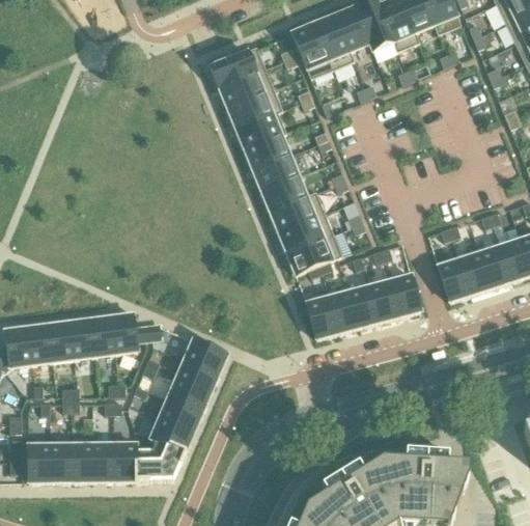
[(367,0),(354,6),(372,50),(393,42),(378,4),(375,0),(367,0)]
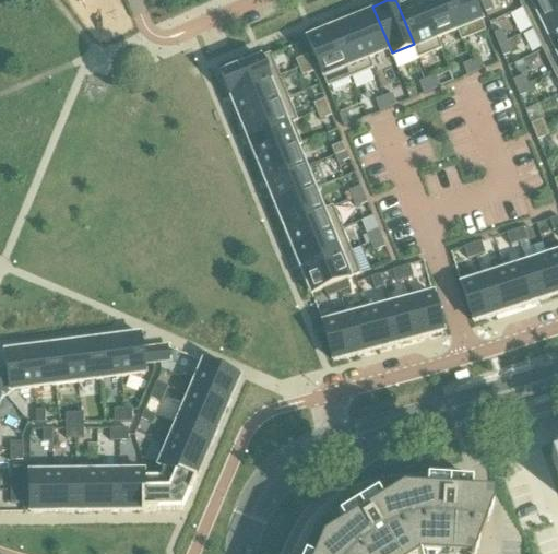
[(408,0),(398,4),(414,44),(417,54),(439,45),(422,0),(408,0)]
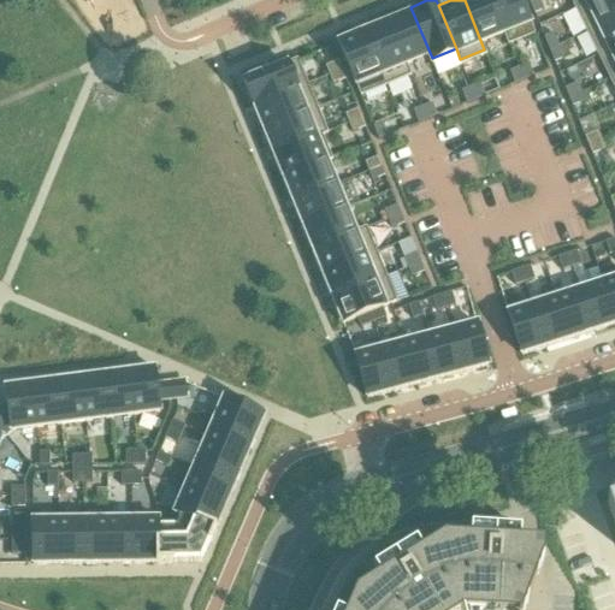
[(465,0),(484,49),(508,40),(491,0),(465,0)]
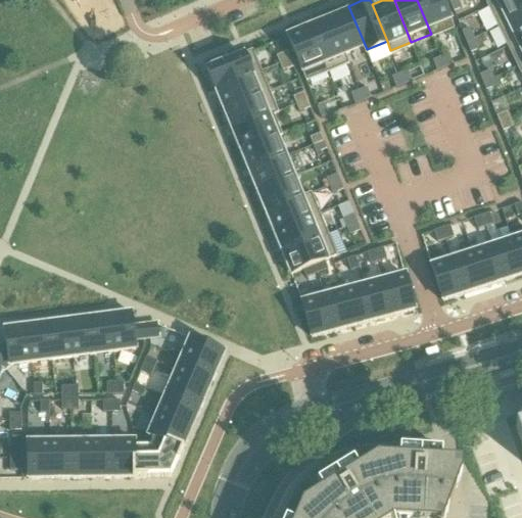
[(417,0),(431,34),(453,25),(442,0),(417,0)]
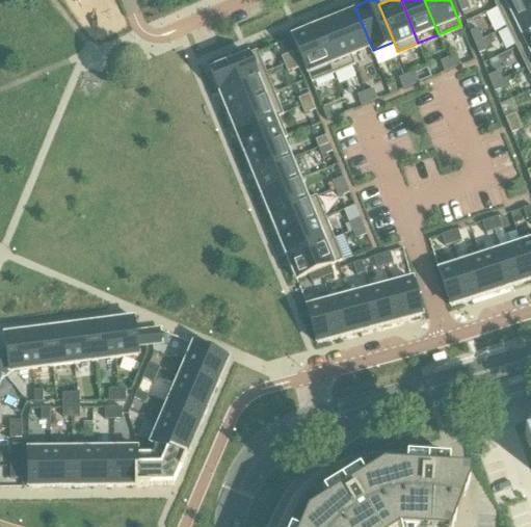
[(530,9),(530,0),(501,0),(495,3),(505,23),(530,9)]
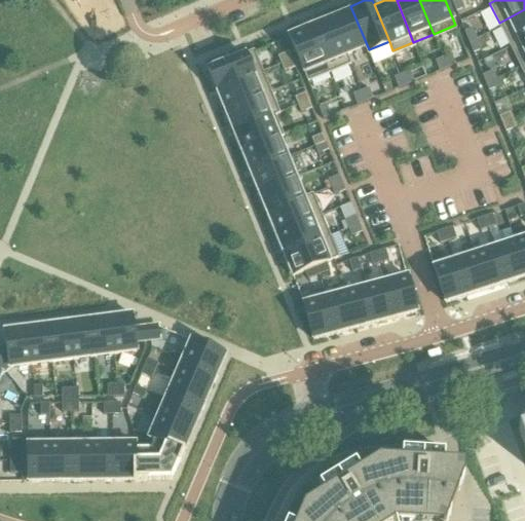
[(350,6),(330,14),(349,61),(370,52),(369,49),(350,6)]
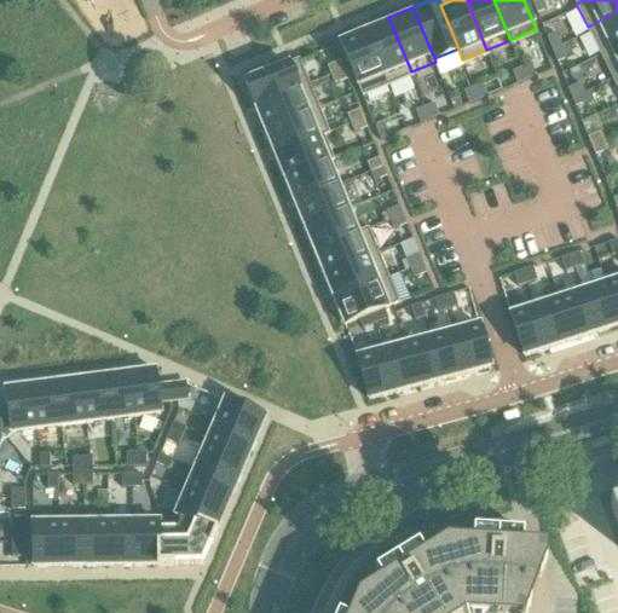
[(617,41),(617,11),(588,27),(599,51),(617,41)]
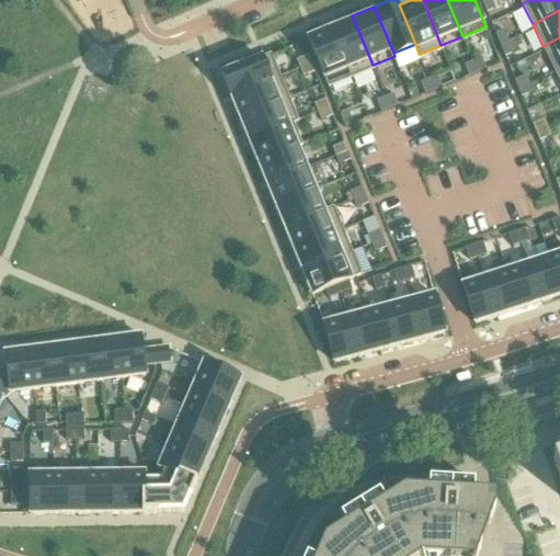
[(352,15),(330,24),(351,74),(373,65),(352,15)]
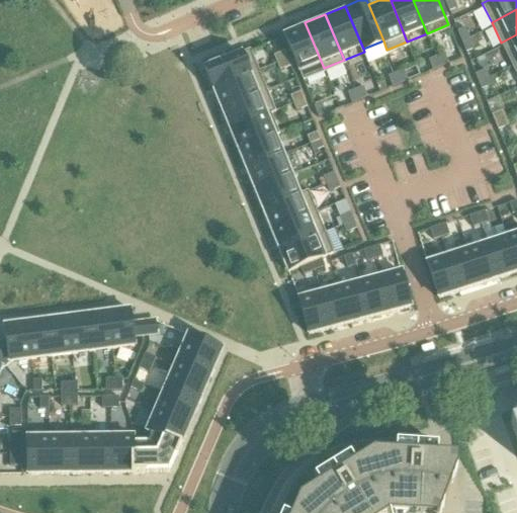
[(305,22),(283,31),(303,77),(324,68),(305,22)]
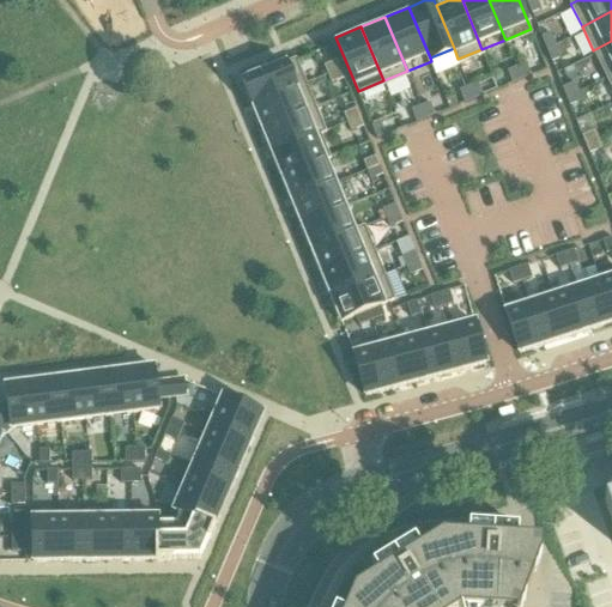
[(540,31),(545,44),(555,41),(550,28),(540,31)]
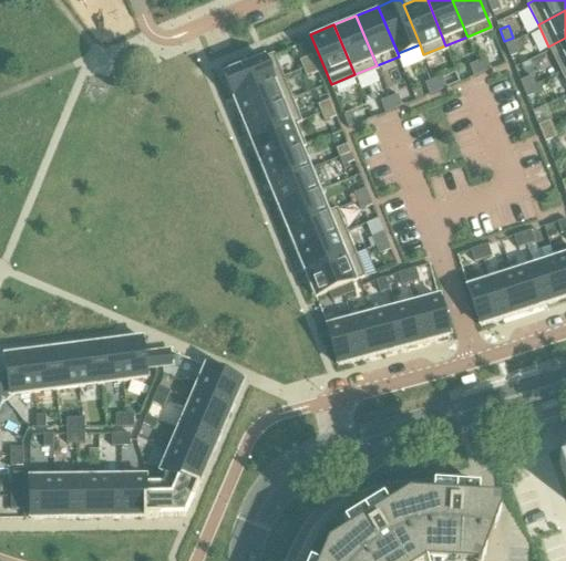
[(513,38),(504,41),(508,52),(517,49),(513,38)]
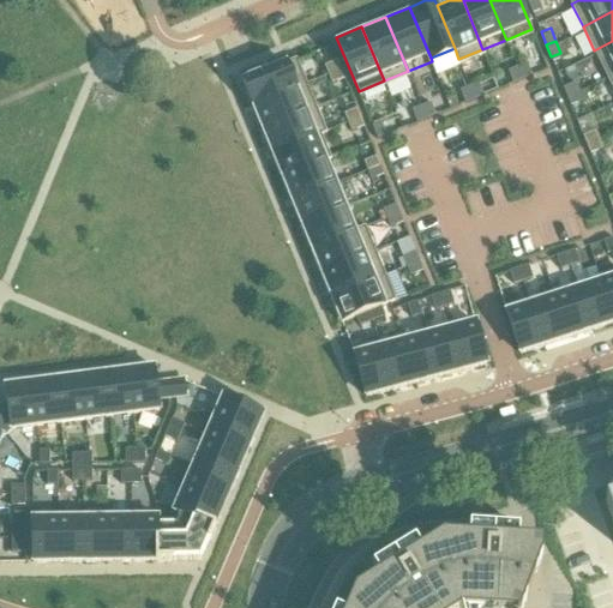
[(612,70),(612,41),(594,50),(606,73),(612,70)]
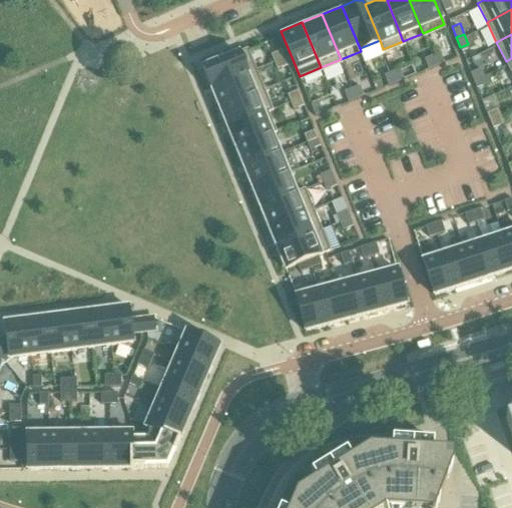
[(200,64),(209,85),(254,66),(245,45),(200,64)]
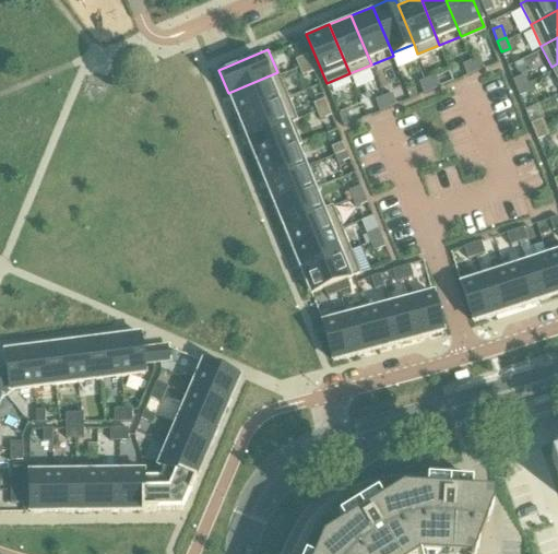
[(294,56),(298,63),(309,59),(306,51),(294,56)]
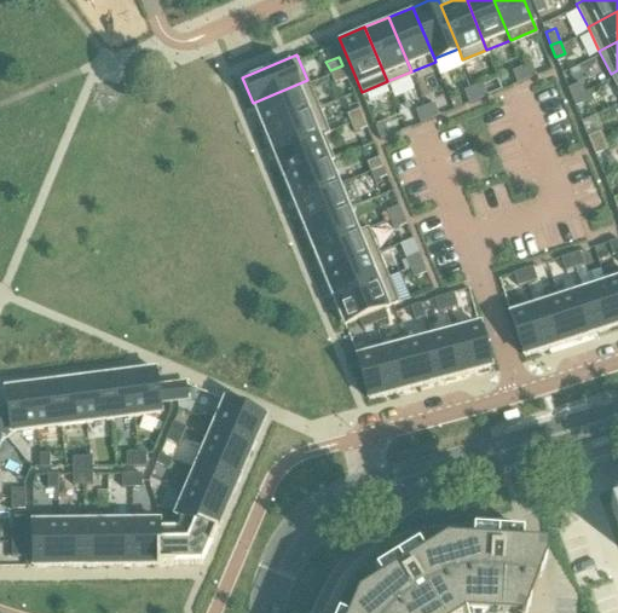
[(520,62),(525,74),(533,70),(529,58),(520,62)]
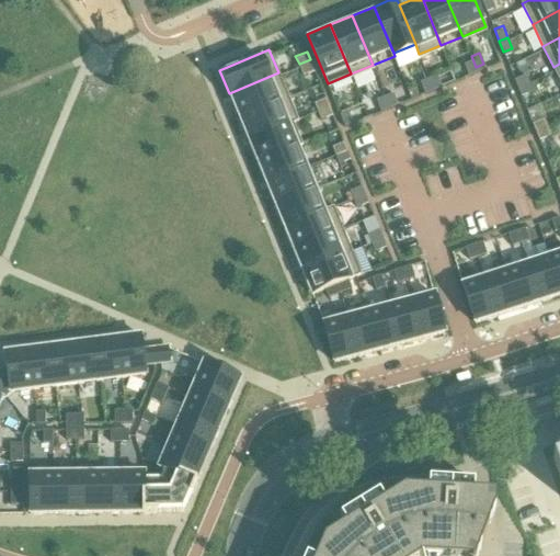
[(463,59),(467,70),(476,67),(471,56),(463,59)]
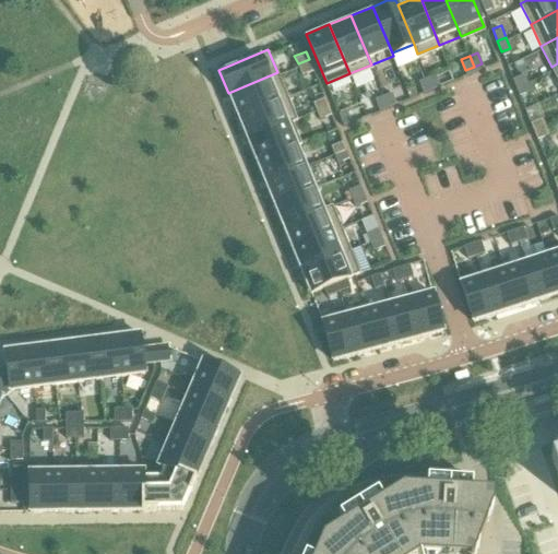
[(298,63),(301,72),(312,68),(309,59),(298,63)]
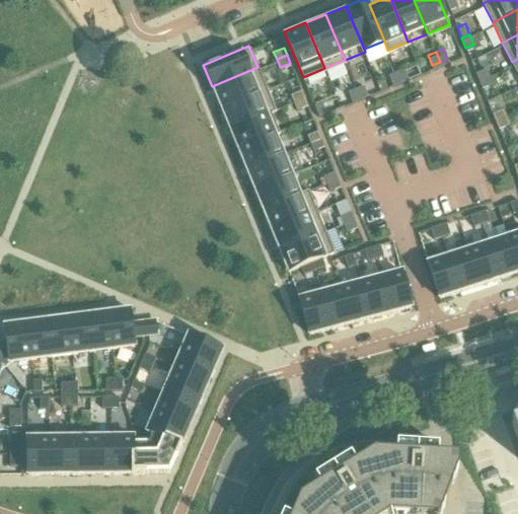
[(395,68),(399,79),(408,75),(402,65),(395,68)]
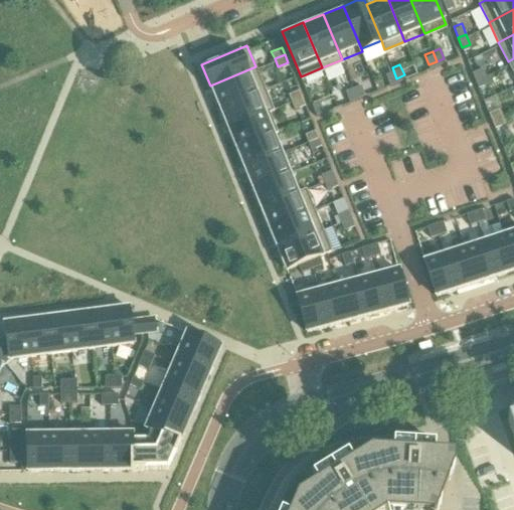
[(483,64),(473,68),(476,76),(486,72),(483,64)]
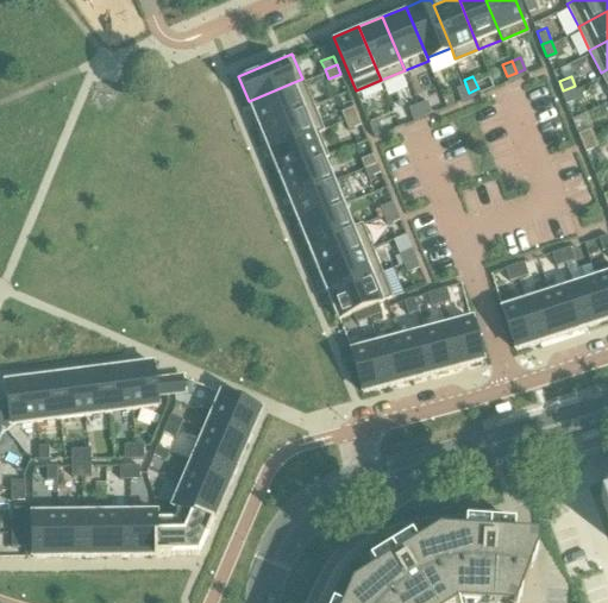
[(249,101),(258,125),(312,102),(302,79),(249,101)]
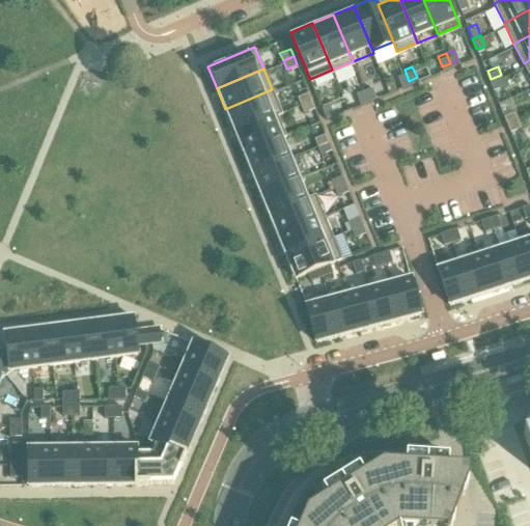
[(396,73),(400,84),(409,81),(405,70),(396,73)]
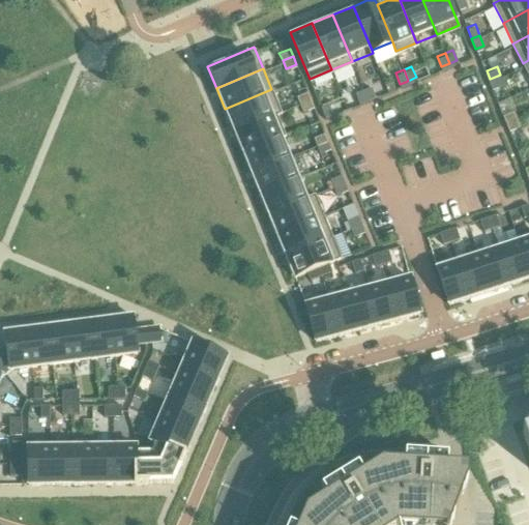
[(503,82),(500,75),(490,79),(493,87),(503,82)]
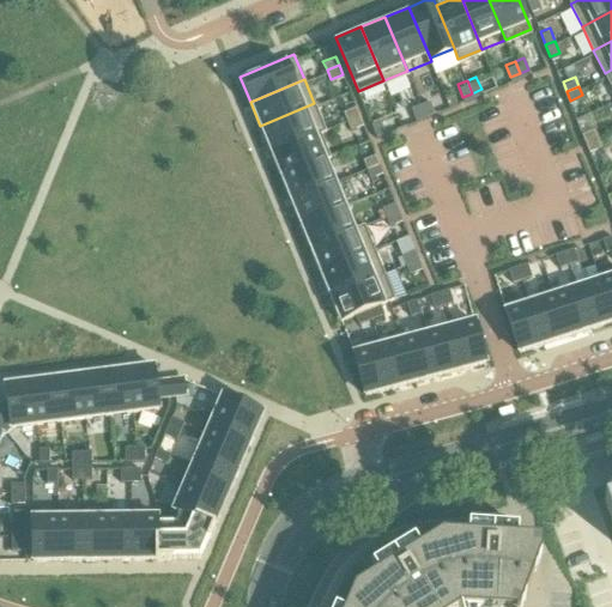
[(419,101),(424,113),(434,109),(428,97),(419,101)]
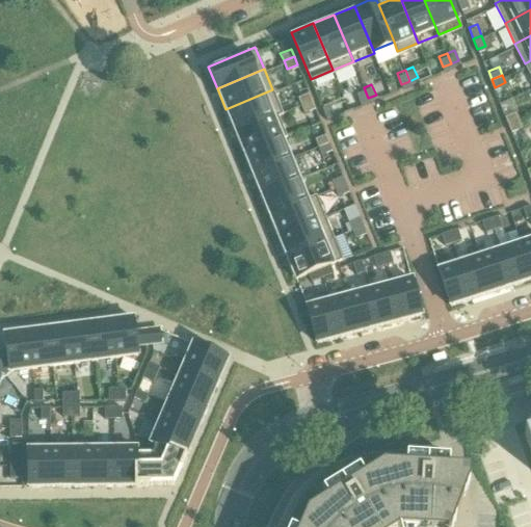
[(355,90),(361,101),(368,98),(364,87),(355,90)]
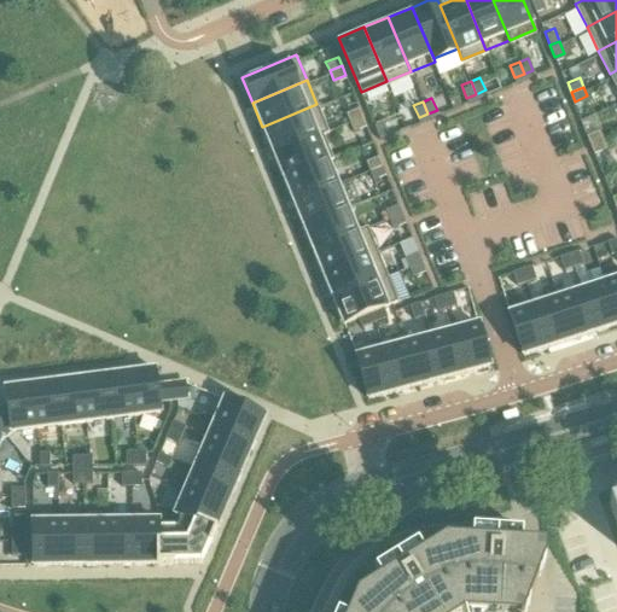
[(262,127),(273,151),(327,128),(316,104),(262,127)]
